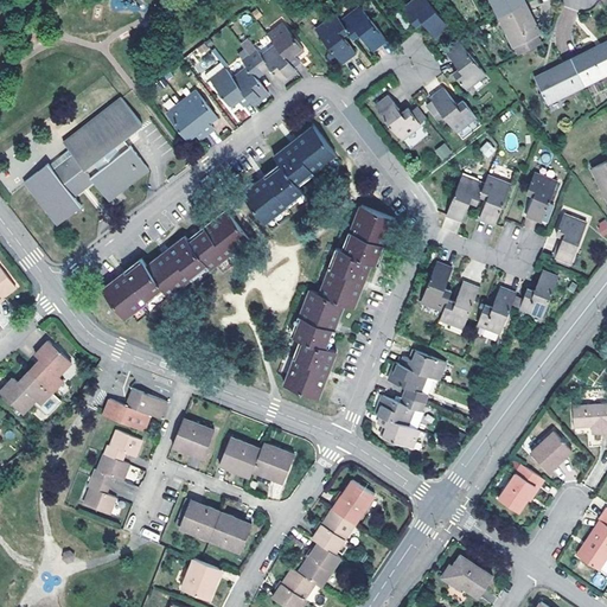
[(429,0),(411,0),(403,7),(416,24),(423,18),(425,19),(426,21),(425,23),(435,37),(449,25),(429,0)]
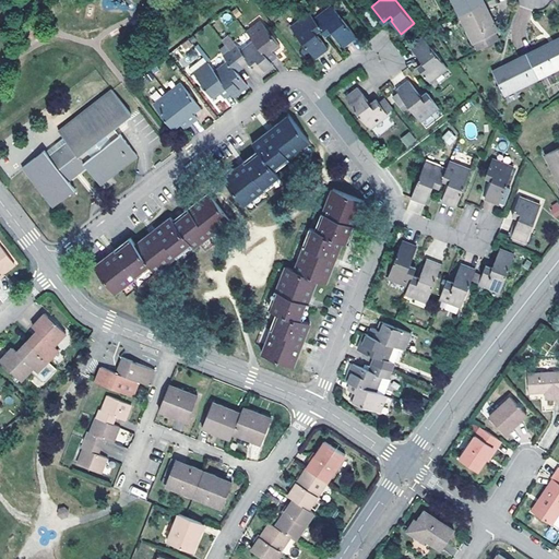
[(453,0),(460,14),(485,2),(483,0),(453,0)]
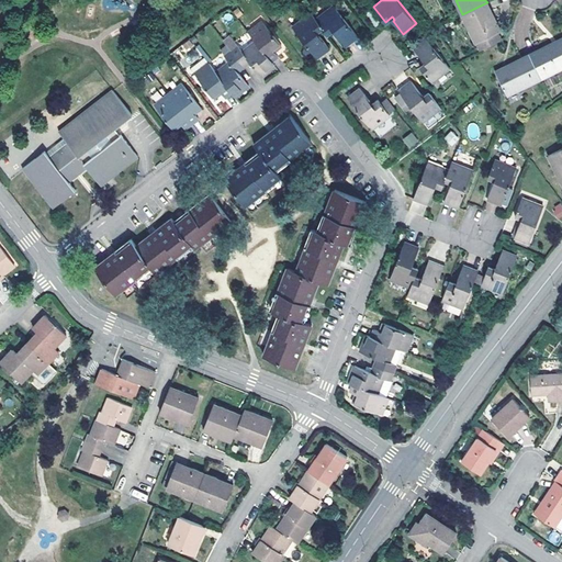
[(501,30),(487,2),(462,14),(476,42),(479,41),(483,48),(501,40),(497,32),(501,30)]
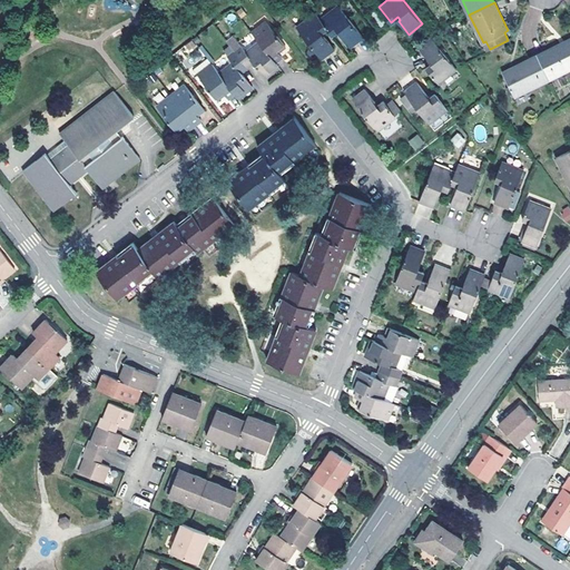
[(338,5),(321,19),(326,27),(333,35),(340,30),(342,32),(341,33),(351,47),(364,37),(338,5)]
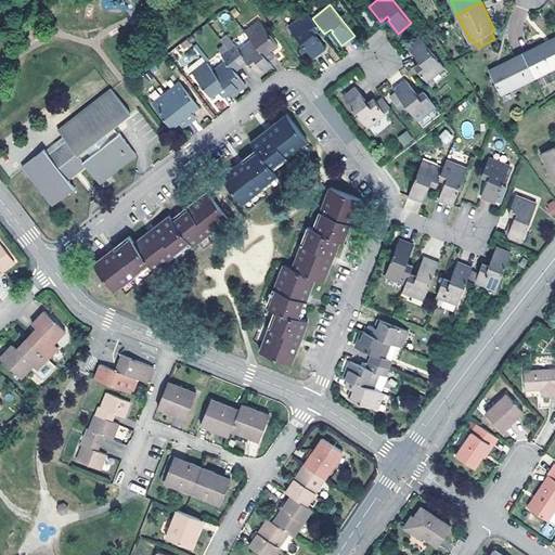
[(312,18),(307,12),(289,26),(313,56),(326,47),(315,33),(313,34),(311,31),(318,26),(312,18)]
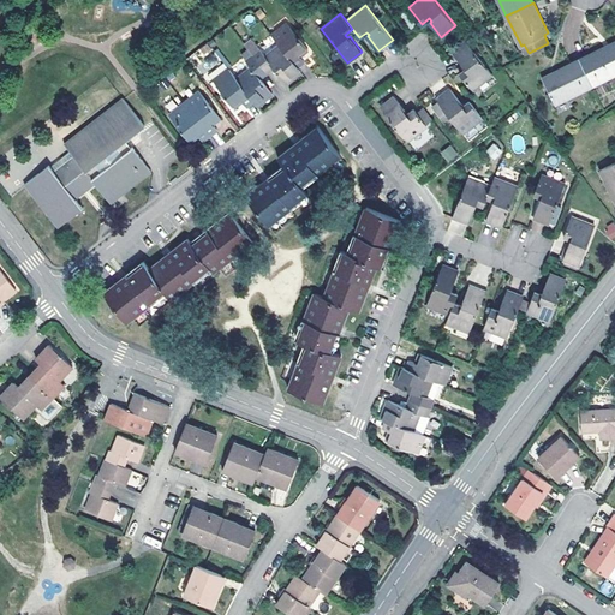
[(287,22),(272,34),(280,45),(292,59),(298,67),(304,63),(300,58),(310,51),(287,22)]
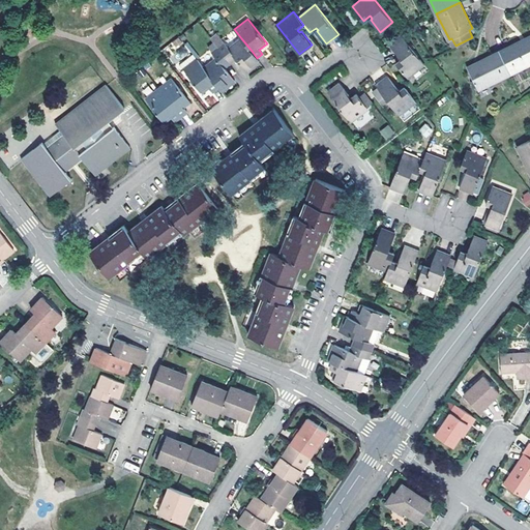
[(425,63),(403,34),(389,45),(400,57),(401,56),(402,57),(403,58),(396,63),(407,78),(425,63)]
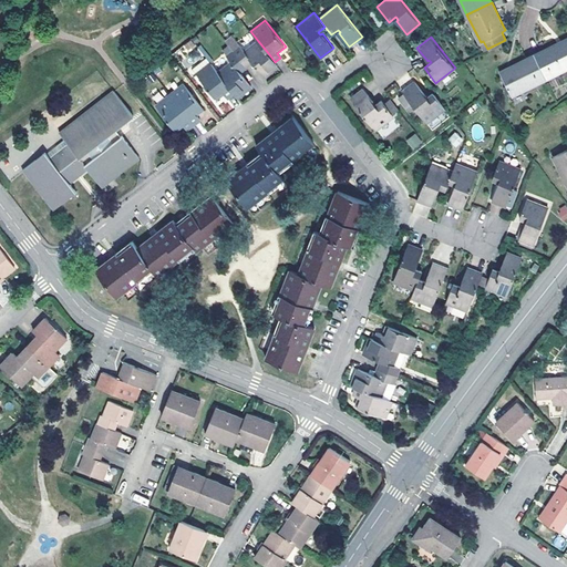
[(566,38),(557,43),(534,54),(546,79),(566,68),(566,38)]
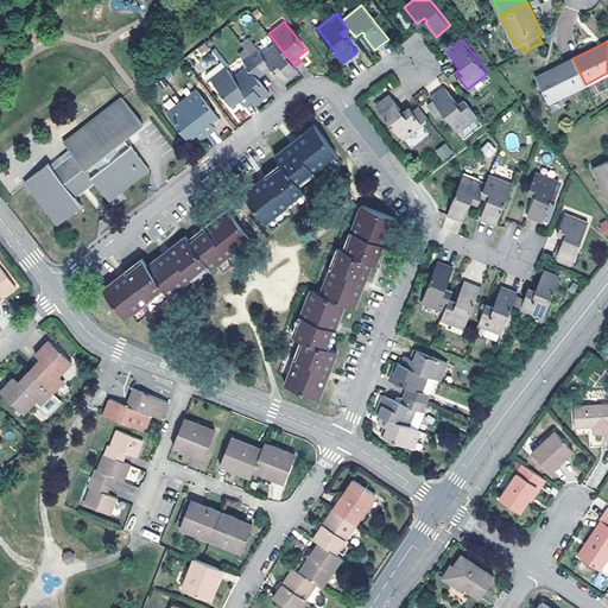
[(283,82),(298,71),(295,67),(289,58),(277,44),(263,55),(258,49),(251,55),(264,71),(270,67),(283,82)]
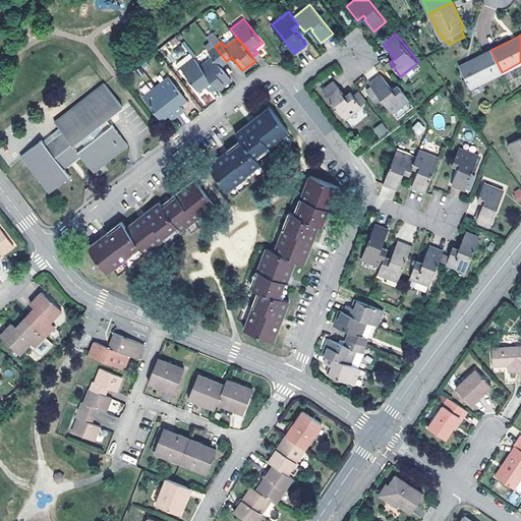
[(221,65),(226,61),(215,47),(209,52),(213,57),(200,66),(216,84),(219,89),(232,78),(221,65)]
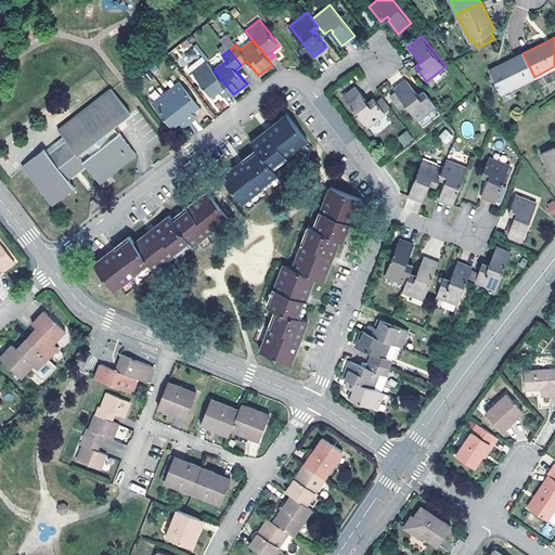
[(523,53),(489,71),(501,93),(534,77),(523,53)]
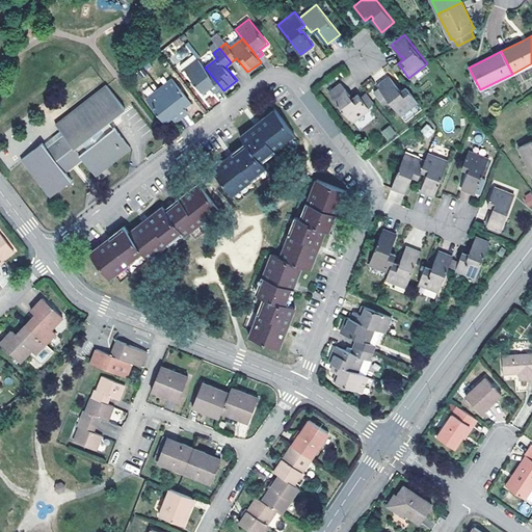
[(220,86),(205,68),(197,58),(186,69),(205,92),(211,87),(214,91),(220,86)]
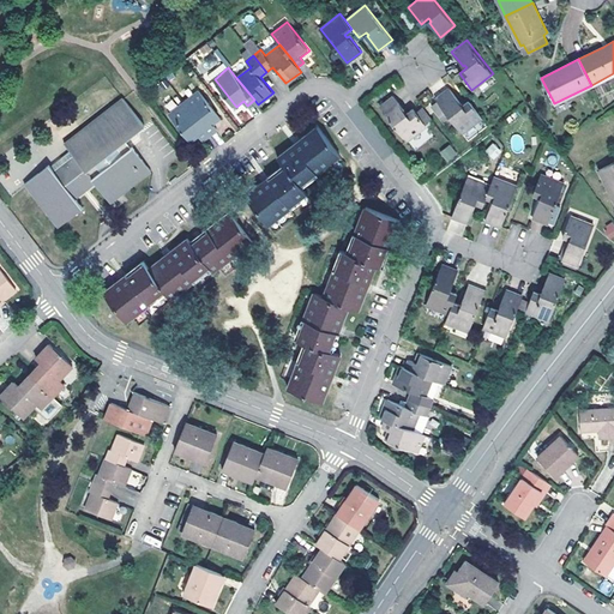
[(482,116),(470,101),(463,107),(461,103),(462,102),(450,88),(443,92),(435,98),(438,101),(432,104),(444,119),(450,115),(453,120),(463,132),(482,116)]
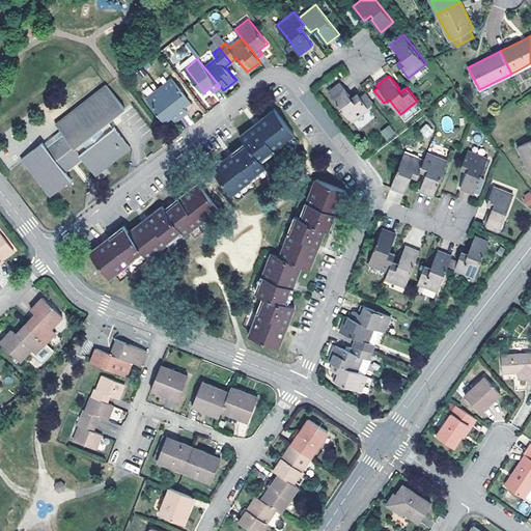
[(172,78),(160,88),(182,116),(188,111),(183,106),(190,101),(172,78)]
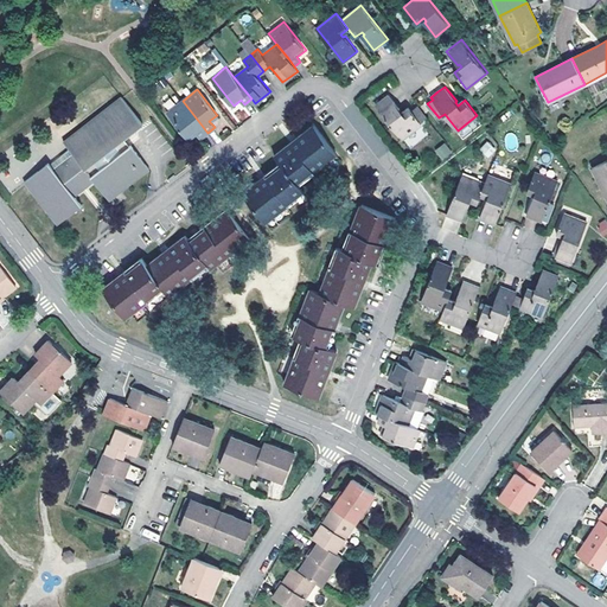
[(376,104),(402,139),(422,123),(420,121),(411,110),(409,107),(402,113),(401,112),(400,109),(401,108),(389,94),(376,104)]
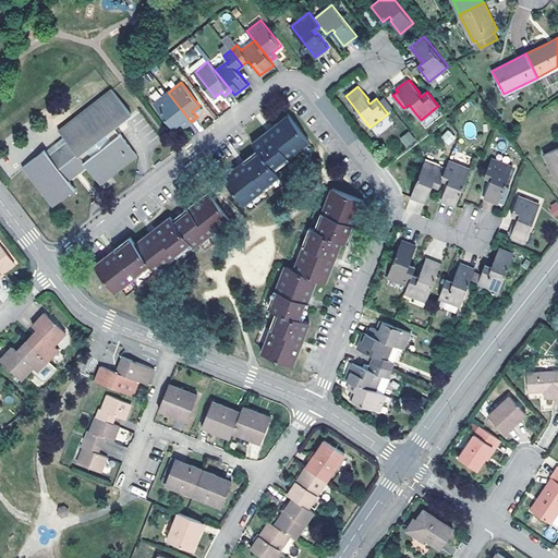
[(62,135),(68,142),(50,155),(45,148),(23,166),(53,205),(75,189),(67,178),(84,164),(99,183),(137,155),(121,134),(119,135),(113,129),(131,114),(111,89),(58,130),(62,135)]
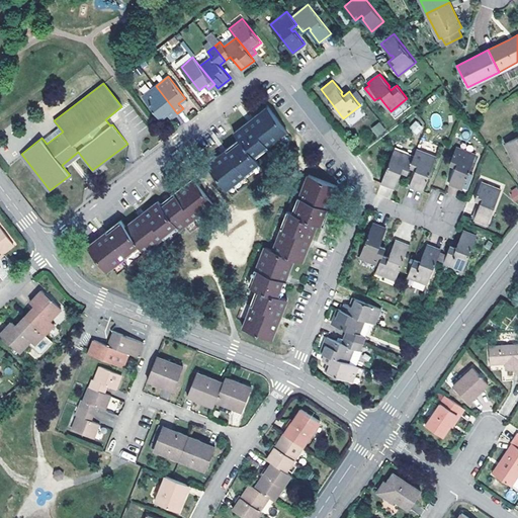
[(177,113),(156,86),(143,95),(162,118),(168,113),(171,118),(177,113)]
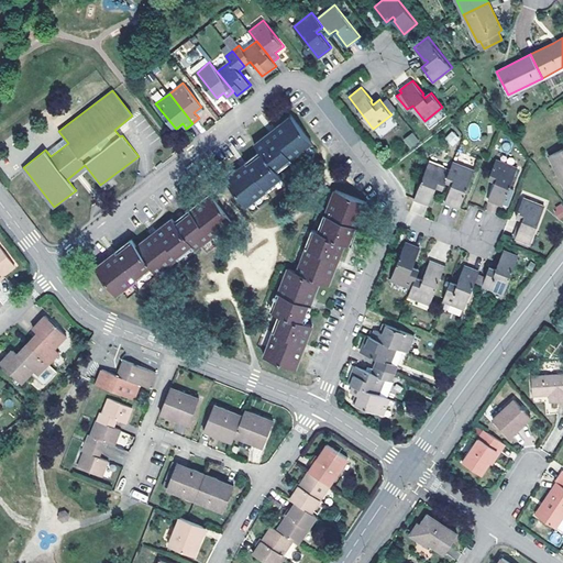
[(388,98),(382,102),(389,112),(396,108),(394,106),(388,98)]
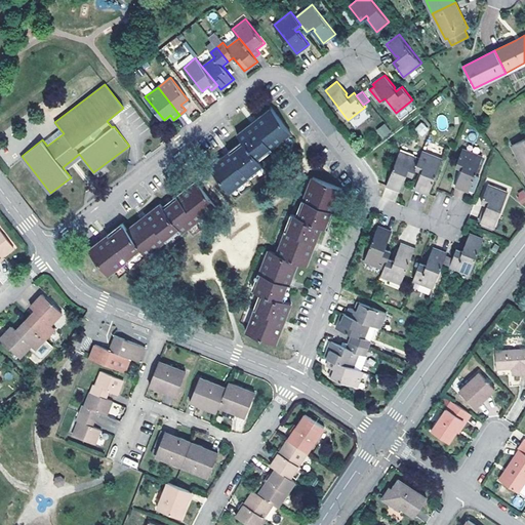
[(263,166),(257,159),(290,133),(271,108),(253,121),(238,133),(244,142),(232,152),(231,151),(228,153),(210,166),(230,192),(263,166)]
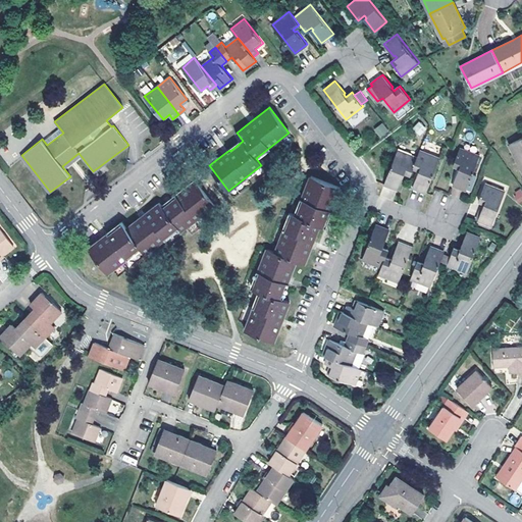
[(435,115),(435,127),(444,127),(444,115),(435,115)]
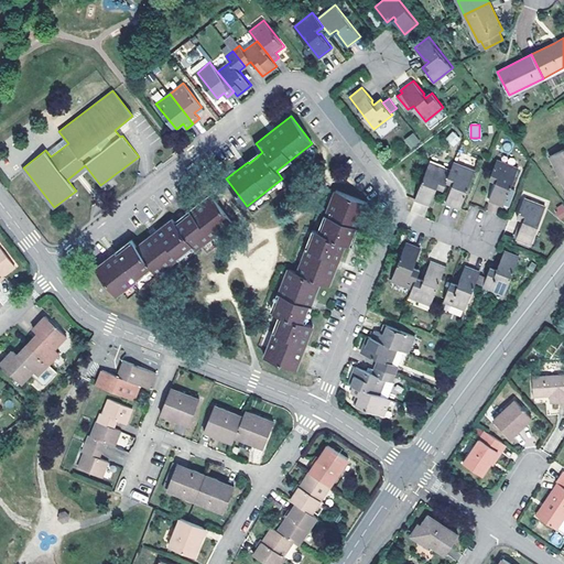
[(454,148),(462,139),(453,131),(445,139),(454,148)]
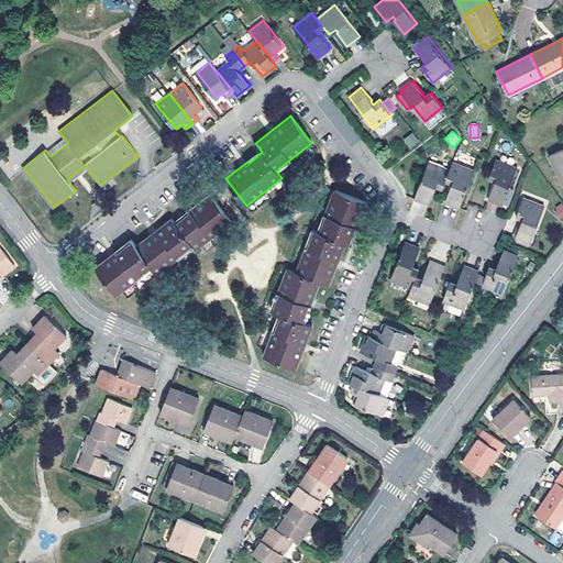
[(414,134),(406,140),(410,146),(419,141),(414,134)]
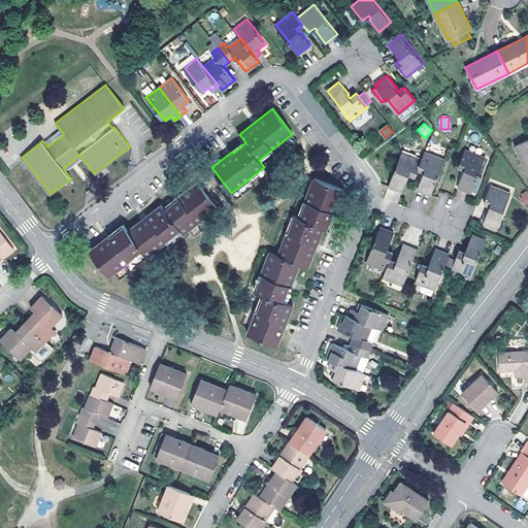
[(64,134),(59,128),(42,140),(47,146),(64,134)]
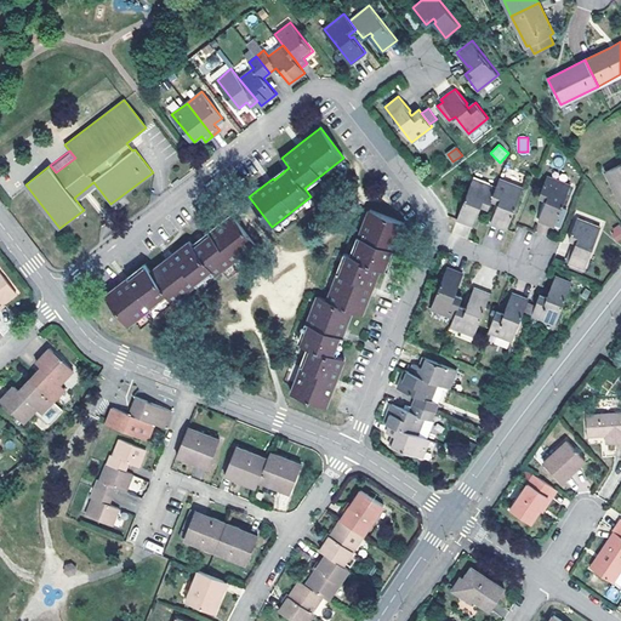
[(620,164),(607,171),(620,200),(620,164)]
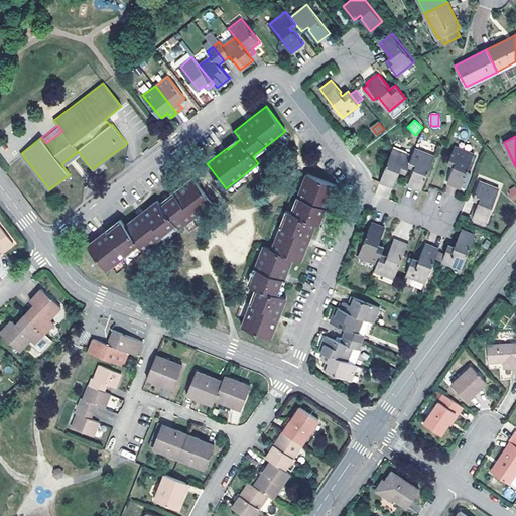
[(474,153),(455,146),(447,162),(455,165),(454,168),(453,167),(446,182),(450,184),(461,187),(474,153)]
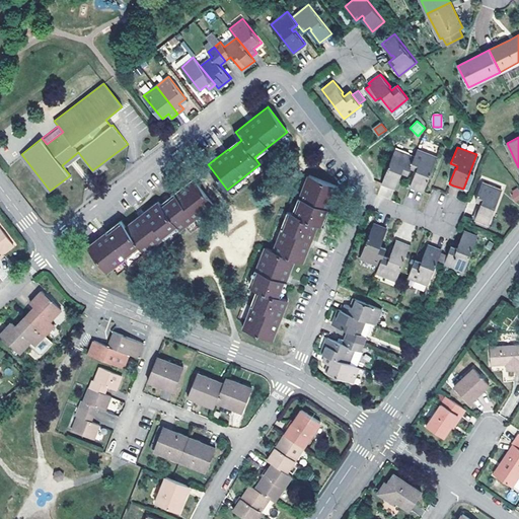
[(400,170),(409,173),(412,165),(415,157),(394,149),(382,182),(395,189),(400,174),(399,173),(400,170)]
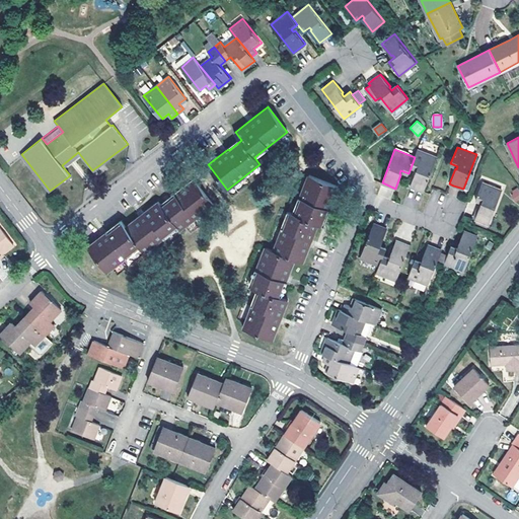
[(437,157),(418,149),(415,157),(412,165),(418,168),(417,171),(416,171),(410,186),(424,192),(437,157)]
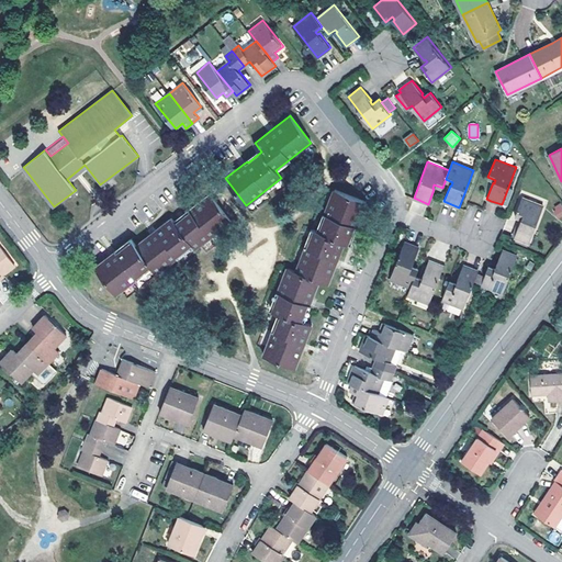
[(295,270),(318,280),(327,283),(337,261),(345,242),(349,244),(357,222),(366,201),(335,188),(324,213),(327,214),(319,232),(315,228),(307,247),(305,246),(295,270)]
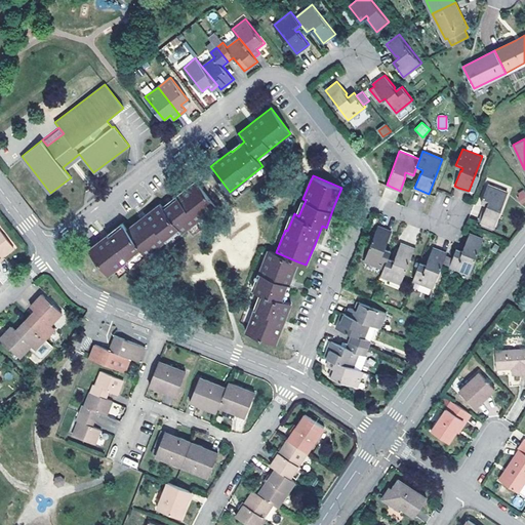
[(215,206),(196,182),(179,194),(176,196),(177,198),(164,208),(160,203),(144,215),(127,229),(122,223),(107,235),(89,248),(109,274),(128,258),(127,256),(140,246),(147,254),(179,229),(183,232),(215,206)]
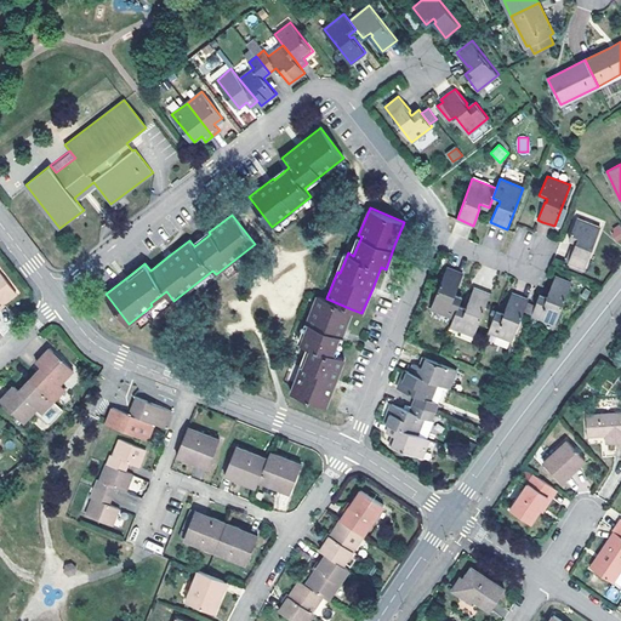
[(600,227),(576,218),(569,238),(579,241),(576,245),(575,244),(568,262),(585,268),(600,227)]
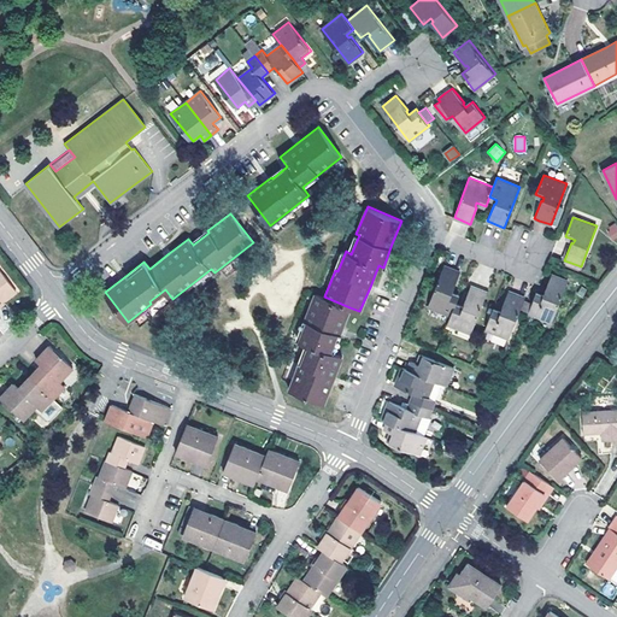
[(428,306),(451,315),(456,304),(459,295),(451,293),(451,291),(452,288),(453,289),(460,271),(444,265),(428,306)]
